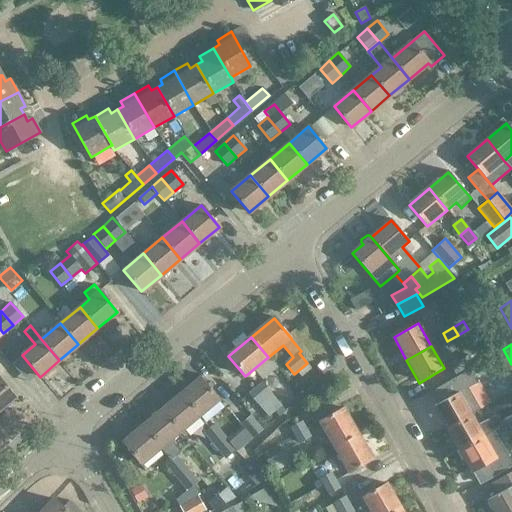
[(468,355),(450,366),(456,375),(474,365),(468,355)]
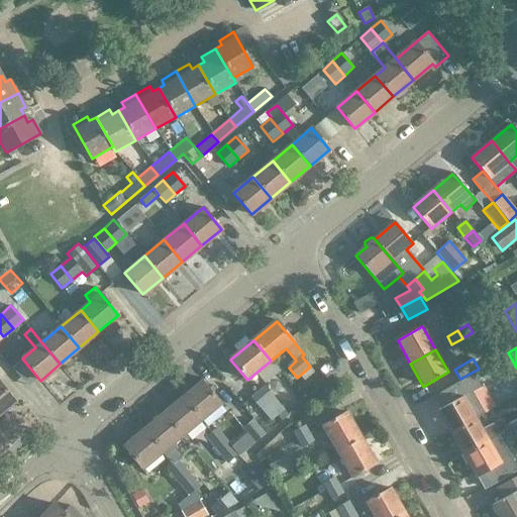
[(438,412),(450,433),(477,420),(476,418),(495,407),(483,386),(481,387),(474,374),(433,397),(441,410),(438,412)]
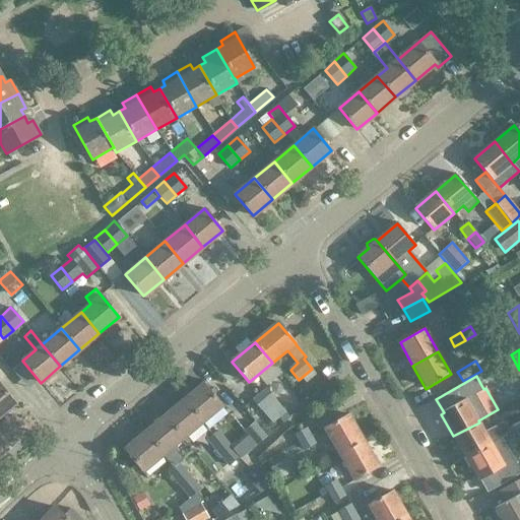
[(183,401),(201,423),(220,406),(203,385),(183,401)]
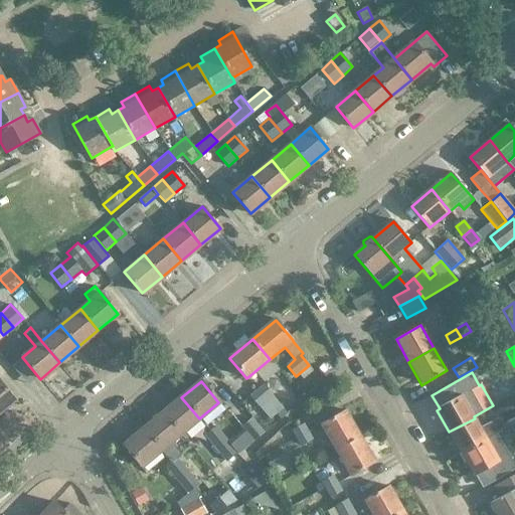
[(0,411),(14,400),(0,382),(0,411)]
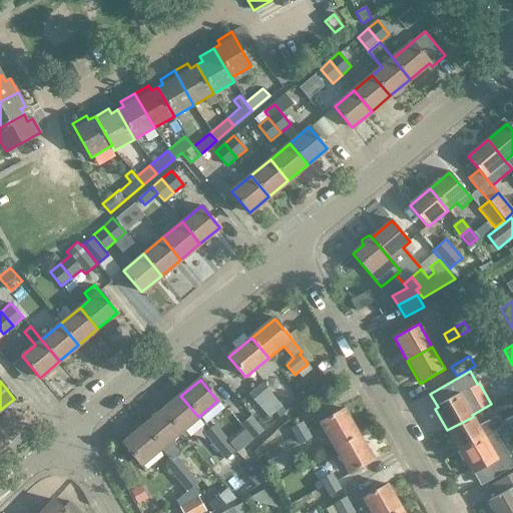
[(257,405),(271,394),(262,383),(247,394),(257,405)]
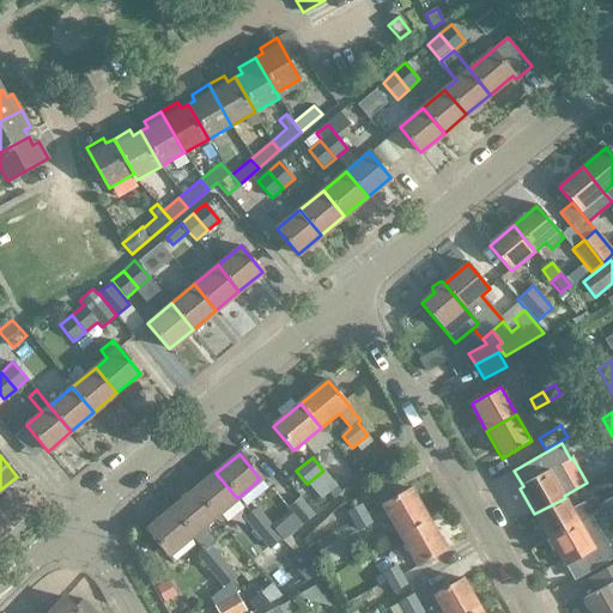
[(193,492),(213,517),(237,498),(216,473),(193,492)]
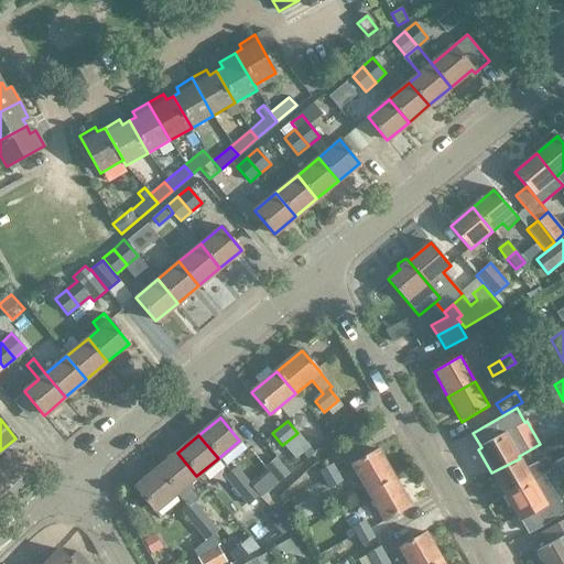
[(369,494),(394,479),(378,451),(353,465),(369,494)]
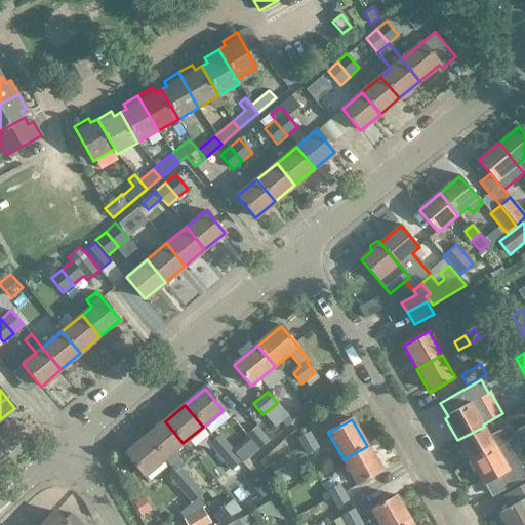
[(163,459),(173,472),(179,467),(185,462),(174,450),(183,443),(165,421),(146,438),(163,459)]
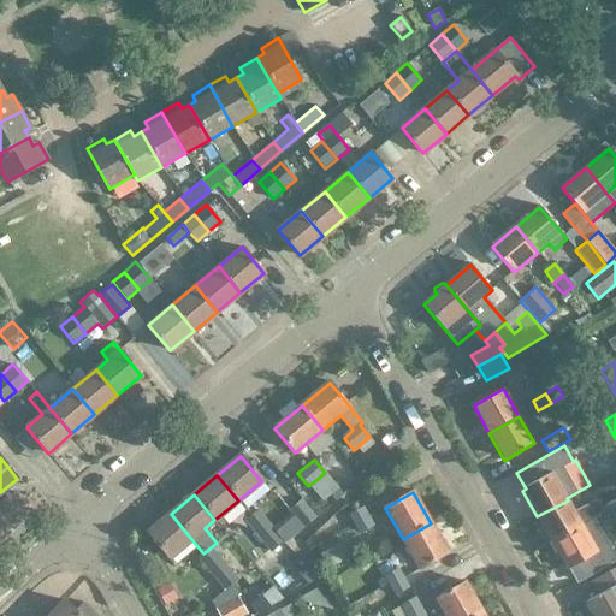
[(537,516),(551,543),(582,526),(581,525),(615,505),(615,498),(603,507),(604,508),(602,509),(597,499),(574,513),(568,501),(537,516)]
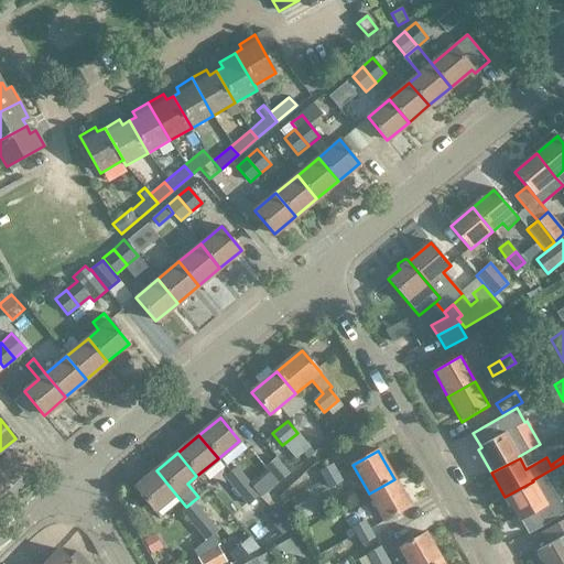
[(288,474),(275,457),(263,467),(277,483),(288,474)]
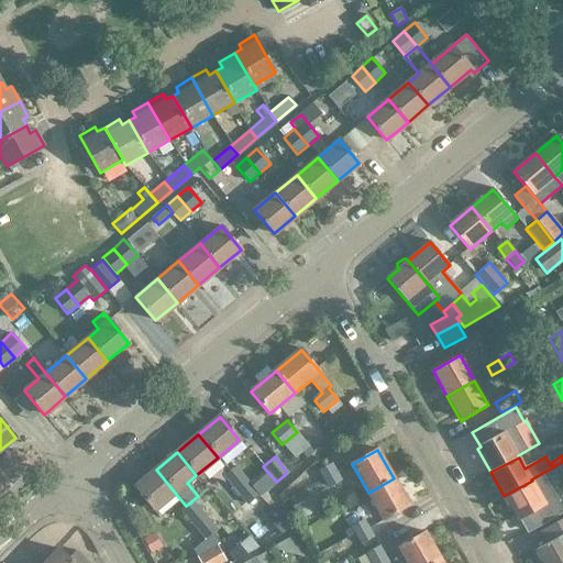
[(318,470),(327,488),(341,481),(331,463),(318,470)]
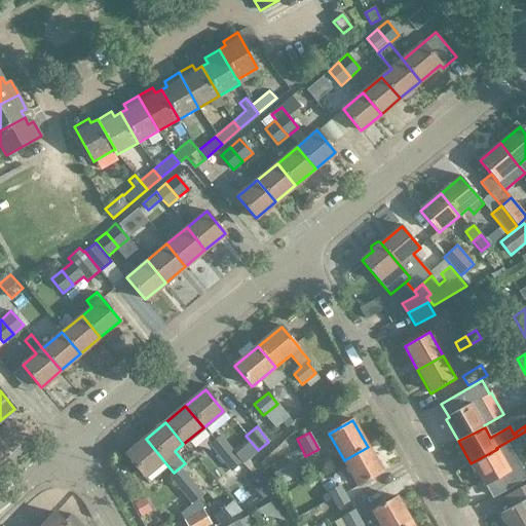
[(219,458),(231,449),(220,436),(209,445),(219,458)]
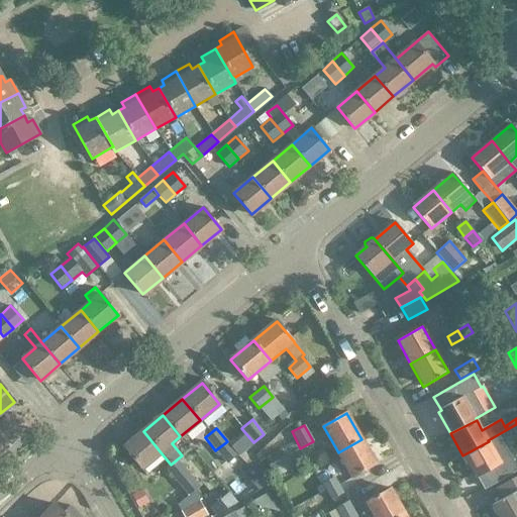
[(161,452),(143,431),(124,447),(141,469),(161,452)]
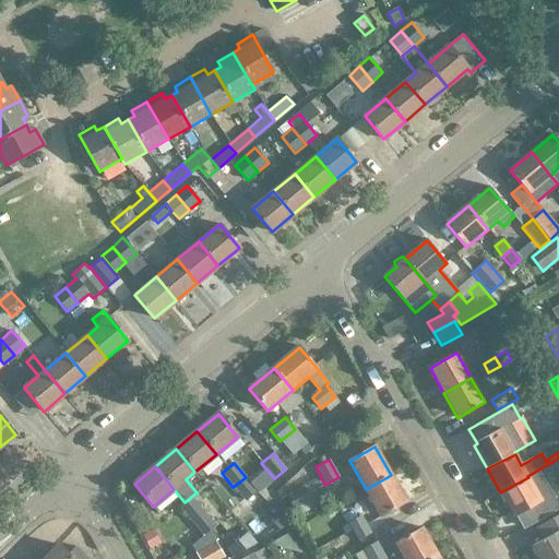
[(500,492),(514,518),(518,515),(525,527),(558,509),(537,472),(528,477),(500,492)]
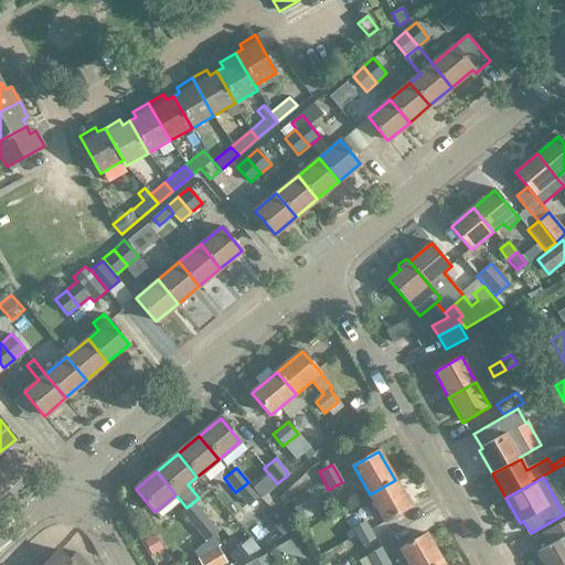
[(412,510),(395,480),(370,494),(386,524),(412,510)]
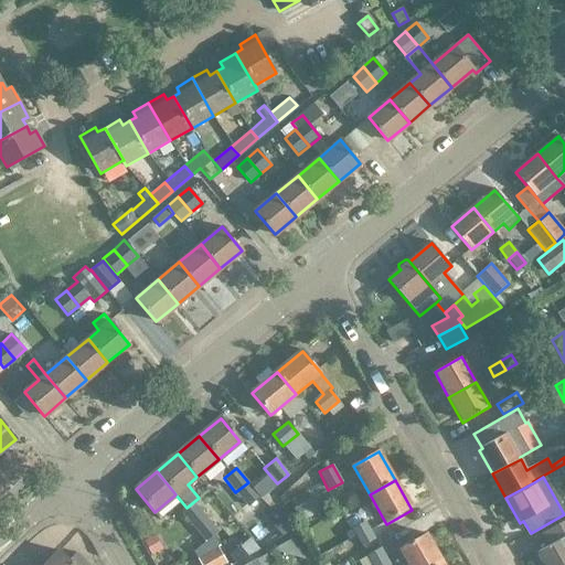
[(247,507),(253,501),(259,497),(248,482),(235,492),(247,507)]
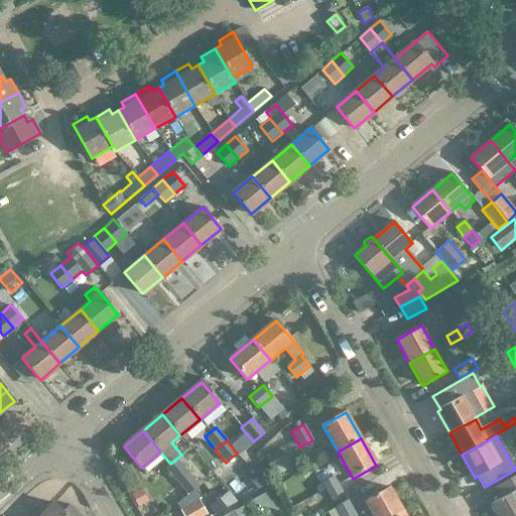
[(267,463),(288,452),(282,440),(261,452),(267,463)]
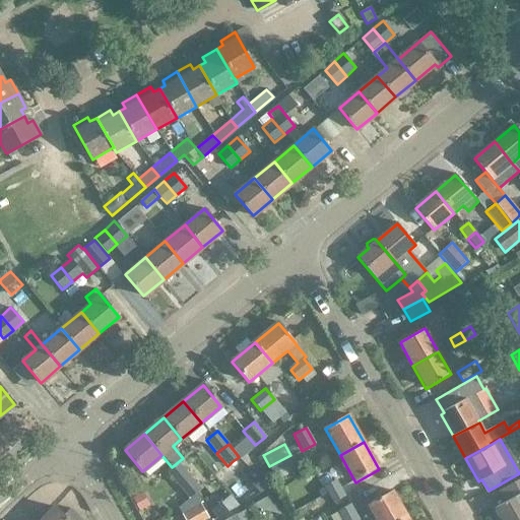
[(299,468),(291,455),(269,467),(275,480),(299,468)]
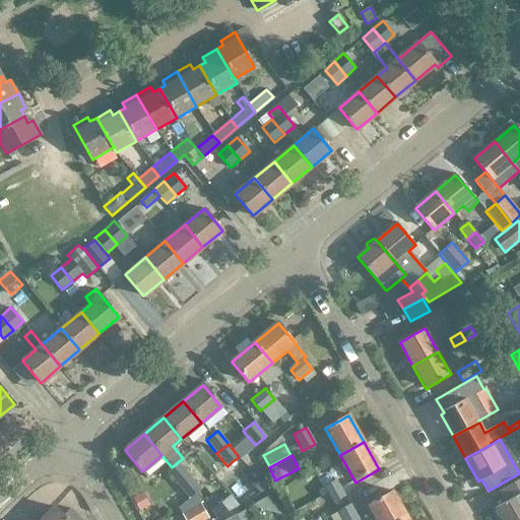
[(178,462),(172,467),(167,472),(178,485),(189,475),(178,462)]
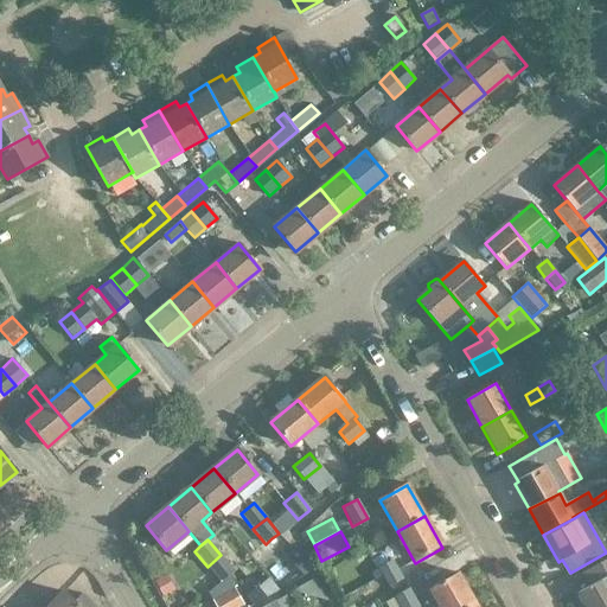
[(221,555),(208,567),(221,582),(234,572),(221,555)]
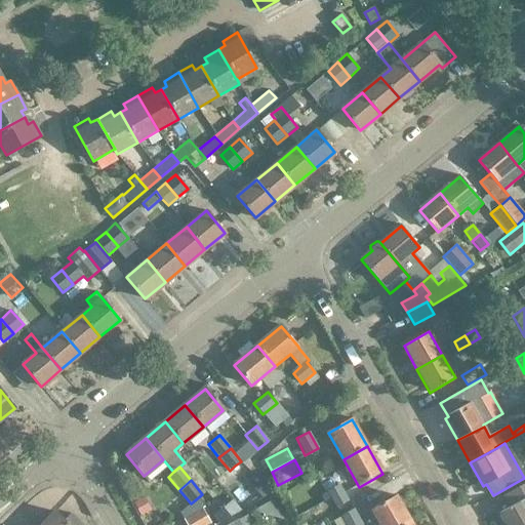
[(506,524),(524,524),(524,483),(502,495),(510,509),(499,515),(506,524)]
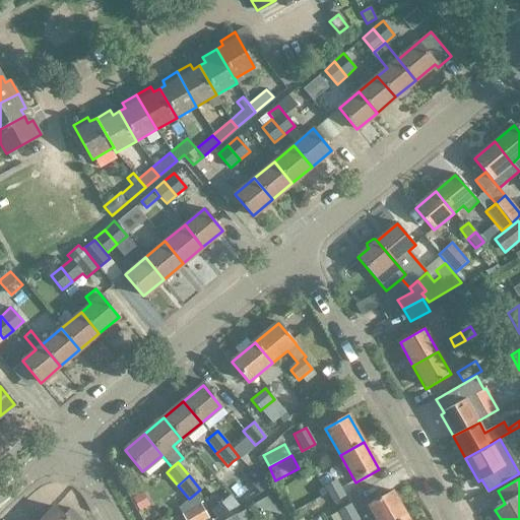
[(345,496),(336,480),(324,486),(333,503),(345,496)]
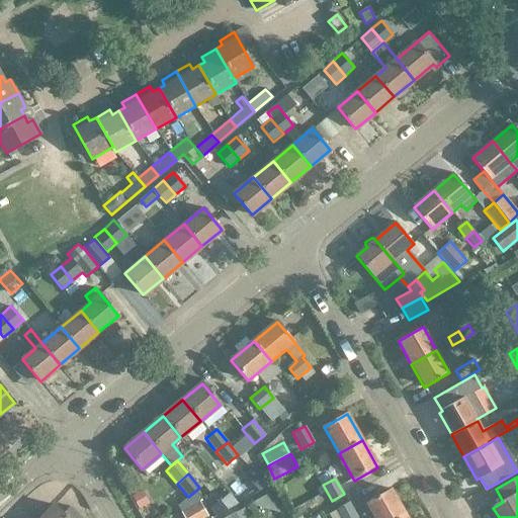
[(375,517),(403,517),(406,516),(391,491),(367,504),(375,517)]
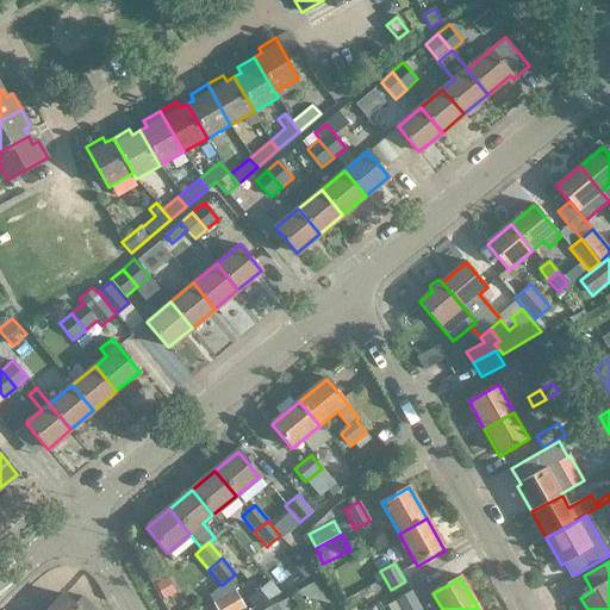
[(241,609),(244,608),(235,591),(213,603),(217,609),(241,609)]
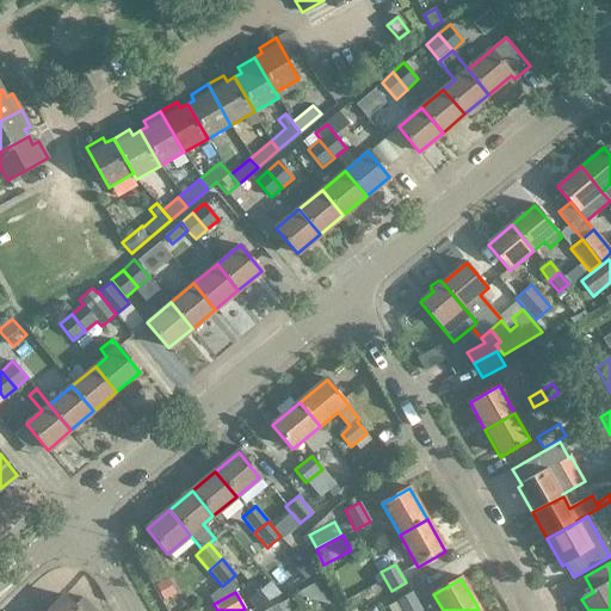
[(420,610),(411,592),(396,600),(402,610),(420,610)]
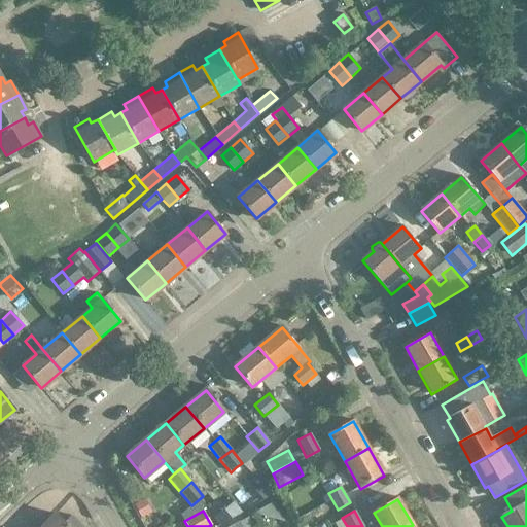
[(81,526),(71,517),(64,523),(56,515),(43,526),(81,526)]
